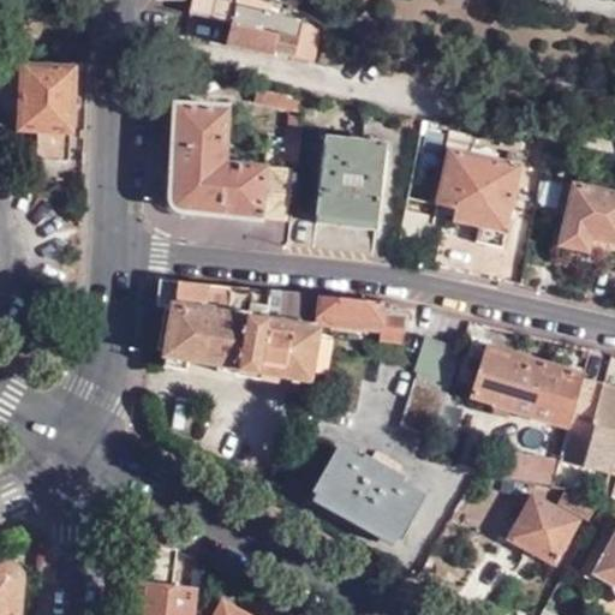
[(328,35),(310,22),(276,13),(278,7),(264,0),(199,0),(196,12),(236,25),(230,47),(284,60),(284,55),(321,65),(328,35)]
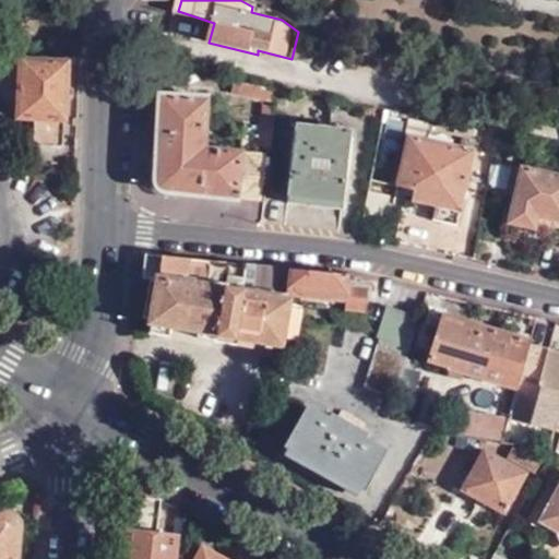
[(62,152),(69,68),(23,64),(20,122),(35,123),(34,151),(62,152)]
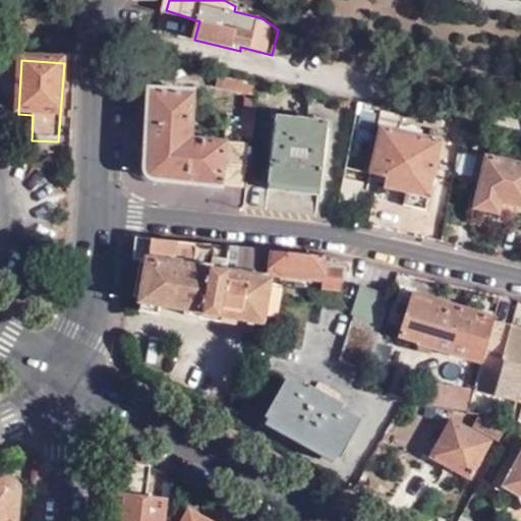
[(257,96),(259,81),(219,70),(216,87),(257,96)]
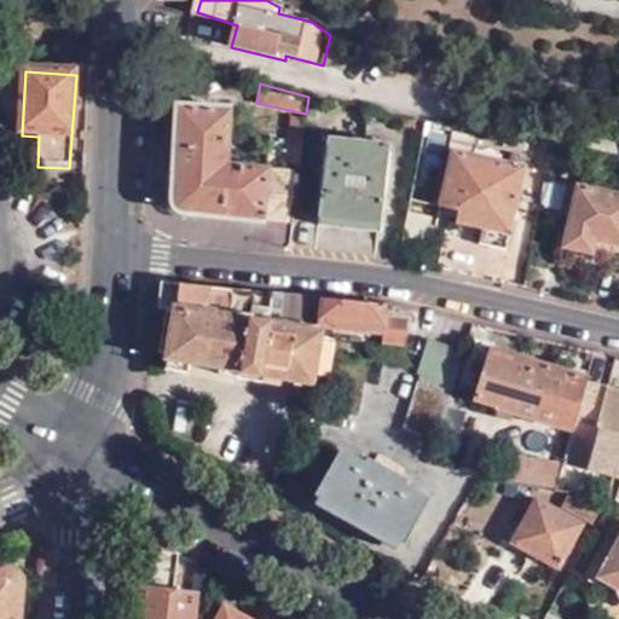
[(180,214),(288,223),(294,173),(226,167),(231,113),(177,108),(172,190),(173,203),(180,214)]
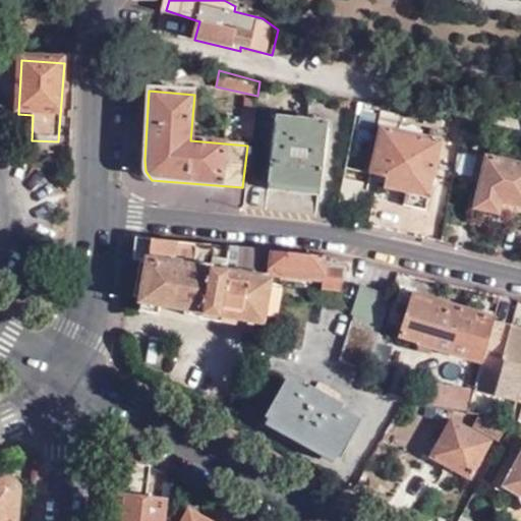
[(240,136),(252,138),(257,100),(245,98),(240,136)]
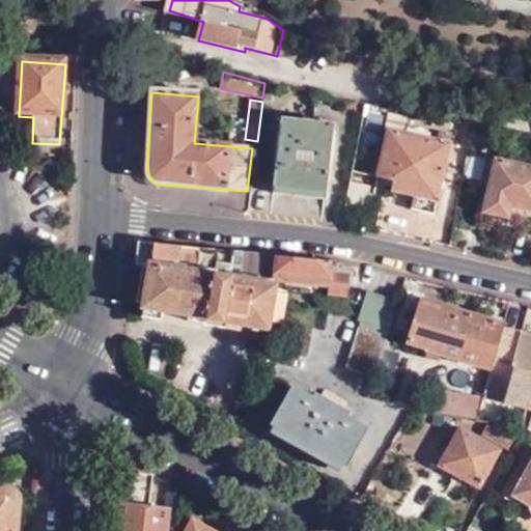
[(324,194),(334,124),(281,117),(272,187),(324,194)]
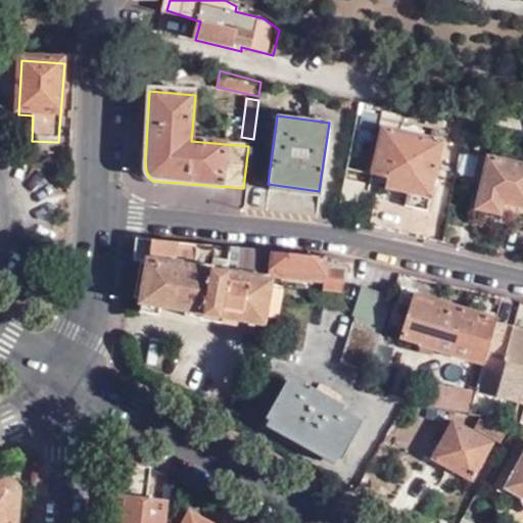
[(425,210),(441,145),(380,130),(365,193),(373,195),(375,182),(384,184),(385,188),(407,192),(403,205),(425,210)]
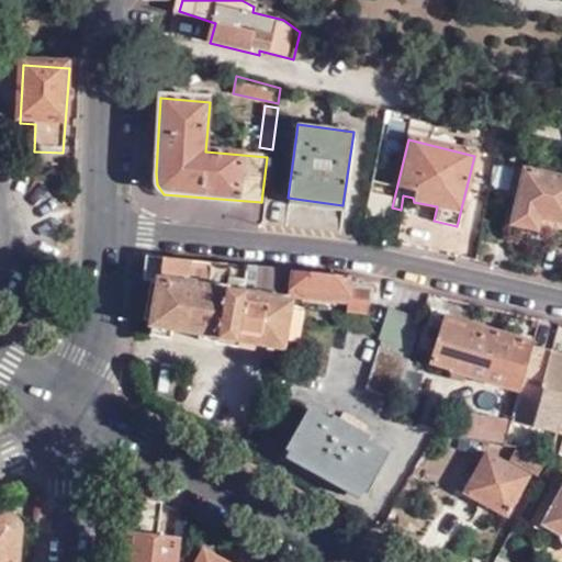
[(561,236),(561,178),(525,170),(512,225),(519,226),(517,237),(542,244),(544,233),(561,236)]
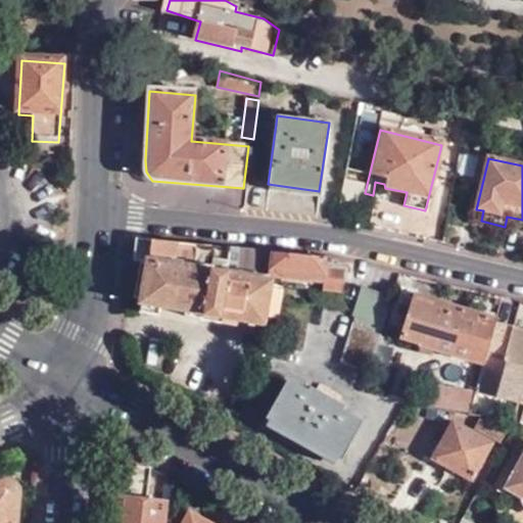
[(344,179),(337,208),(358,214),(365,182),(344,179)]
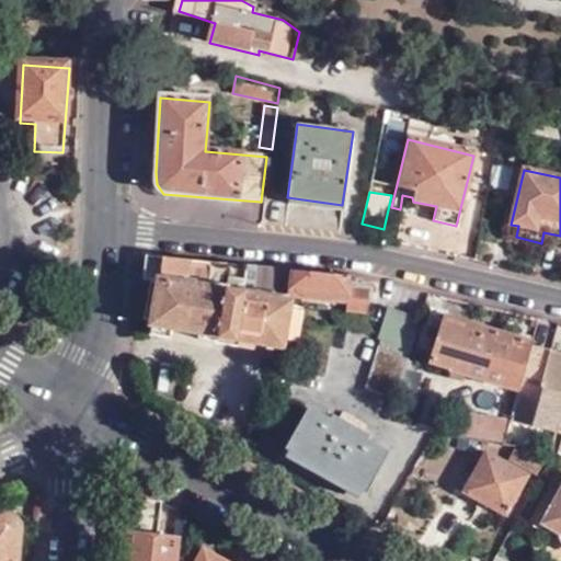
[(207,261),(146,255),(142,281),(156,282),(150,324),(151,324),(172,328),(198,332),(197,338),(216,341),(217,334),(236,339),(236,344),(253,346),(254,341),(282,344),(289,298),(286,297),(288,284),(289,271),(232,265),(230,278),(239,281),(238,290),(204,287),(207,261)]
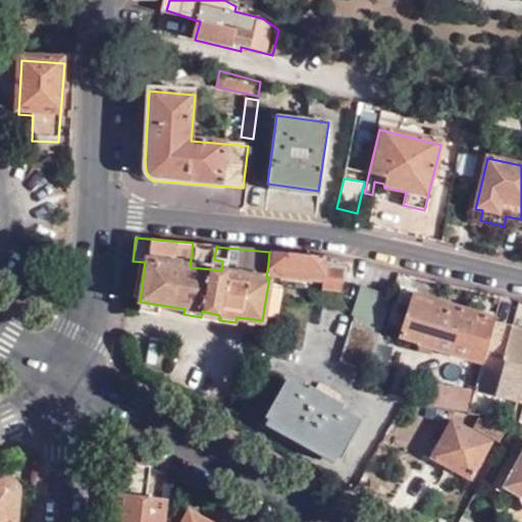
[(269,252),(268,264),(281,265),(280,274),(320,281),(318,291),(338,295),(343,272),(330,270),(323,268),(325,261),(325,258),(269,252)]
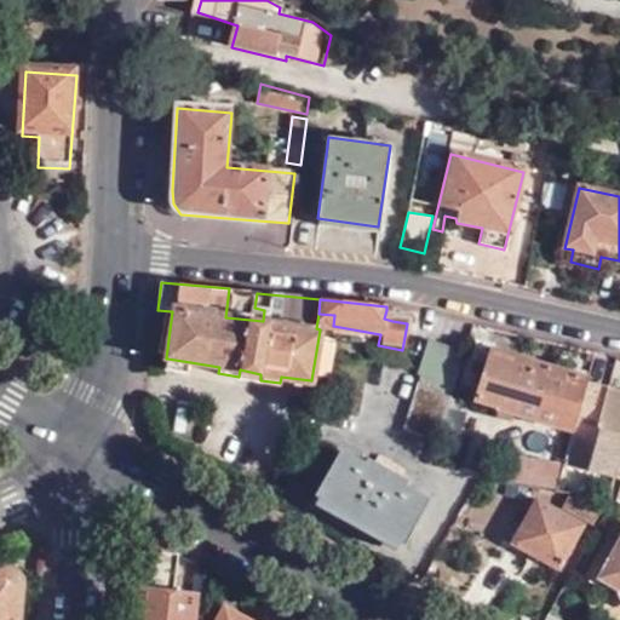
[(394,313),(386,310),(384,319),(392,321),(394,313)]
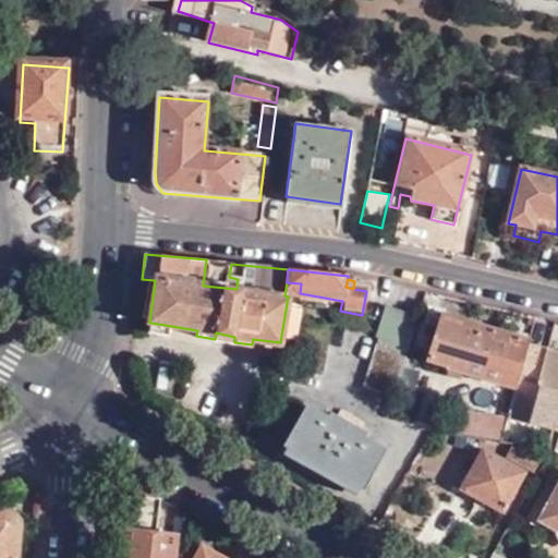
[(398,398),(419,315),(384,306),(377,338),(381,339),(368,391),(398,398)]
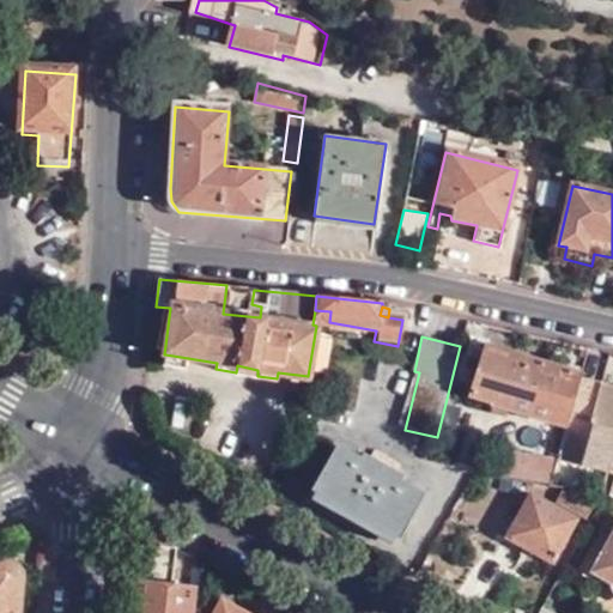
[(326,344),(316,401),(349,407),(360,351),(326,344)]
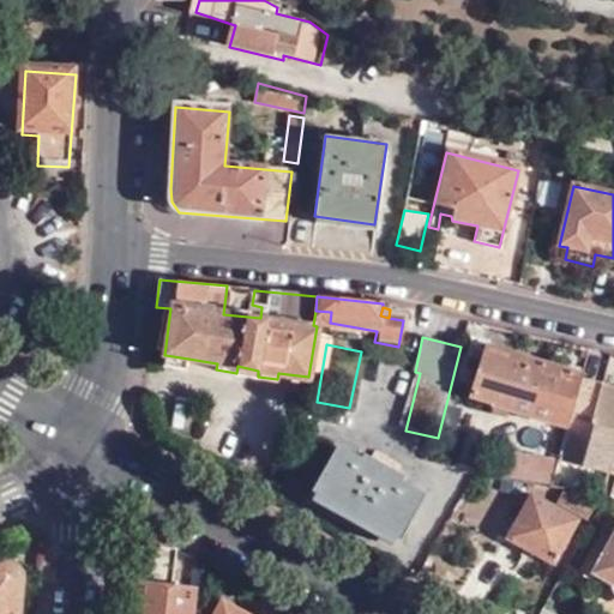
[(564,426),(578,378),(578,375),(547,366),(482,347),(468,396),(489,402),(489,404),(564,426)]
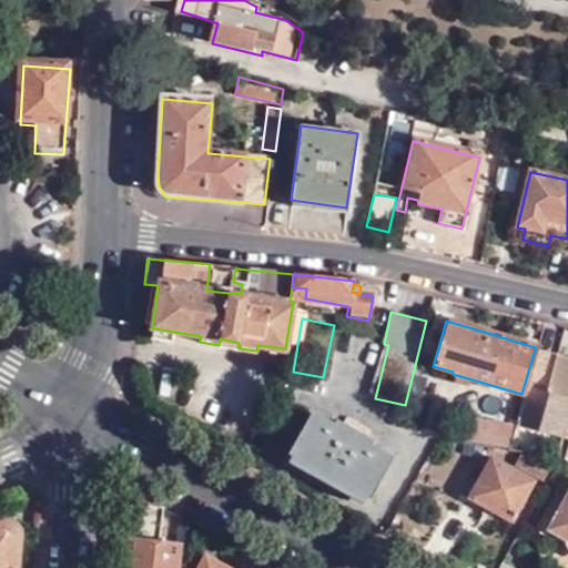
[(174,332),(153,328),(151,337),(173,342),(174,332)]
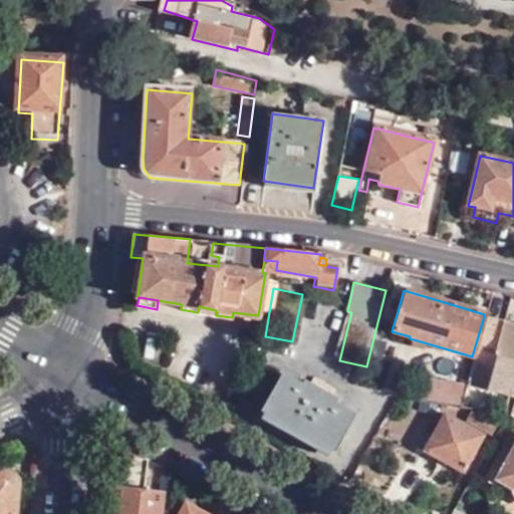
[(484,313),(458,306),(484,314),(484,313)]
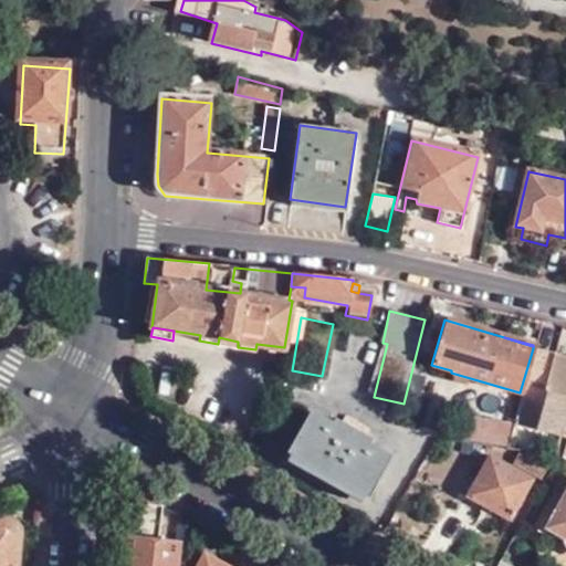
[(522,386),(527,387),(528,384),(535,354),(536,349),(533,348),(522,386)]
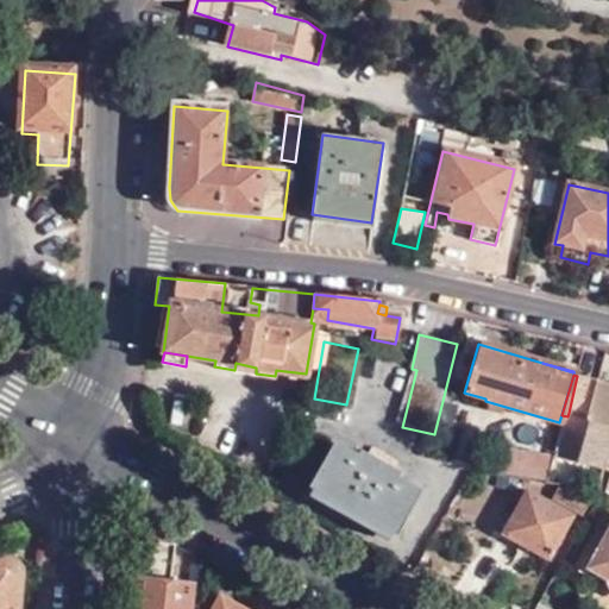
[(584,421),(595,384),(595,382),(577,376),(576,381),(569,413),(567,416),(584,421)]
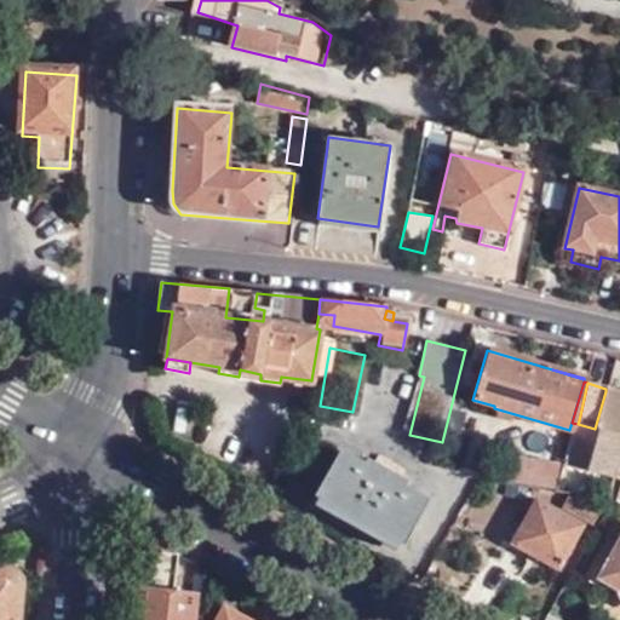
[(619,392),(606,389),(606,391),(595,429),(583,470),(619,481),(614,500),(619,501),(619,392)]
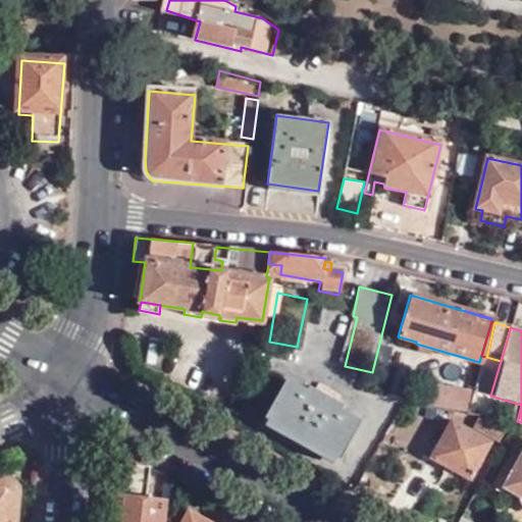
[(471,390),(479,393),(479,392),(485,363),(486,357),(481,356),(479,362),(471,389),(471,390)]
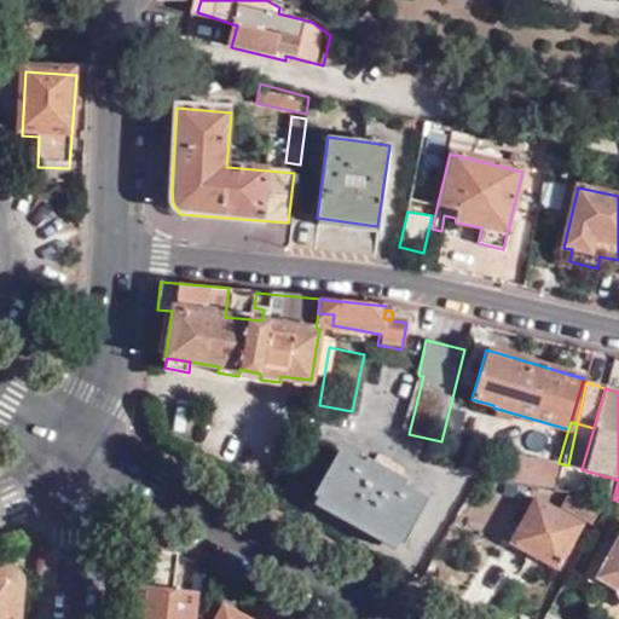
[(568,466),(582,469),(594,428),(577,423),(576,431),(568,464),(568,466)]
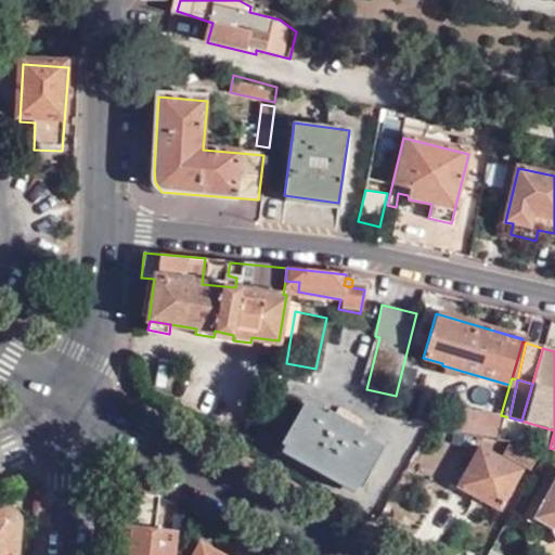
[(356,487),(377,447),(358,436),(360,429),(325,410),(321,416),(301,405),(280,443),(356,487)]
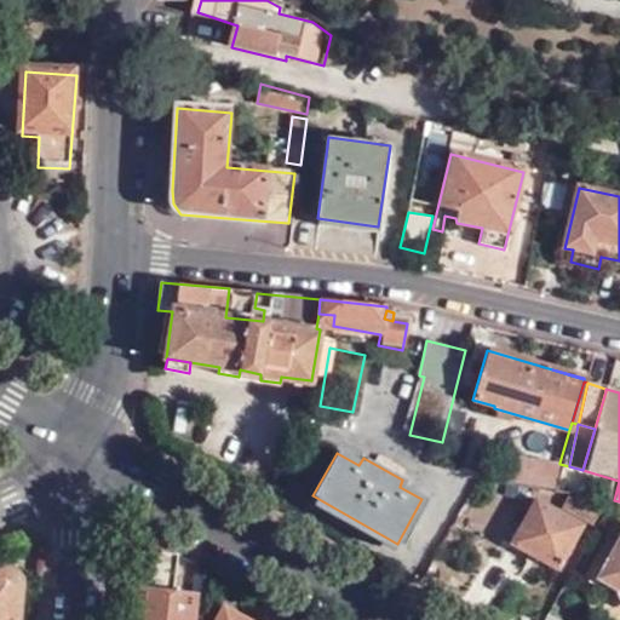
[(590,526),(603,504),(567,495),(560,509),(590,526)]
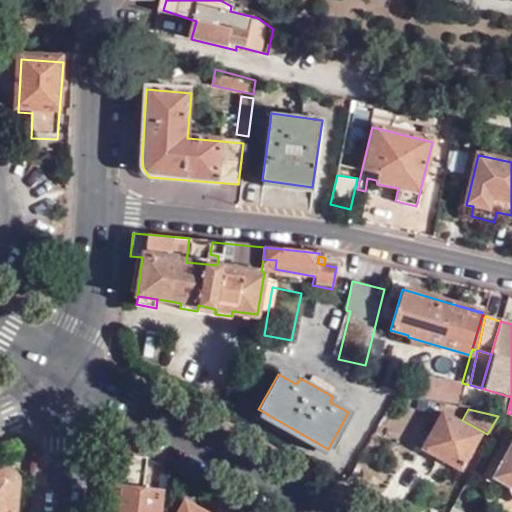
[(460,472),(481,436),(441,412),(419,450),(427,454),(424,458),(441,468),(444,464),(460,472)]
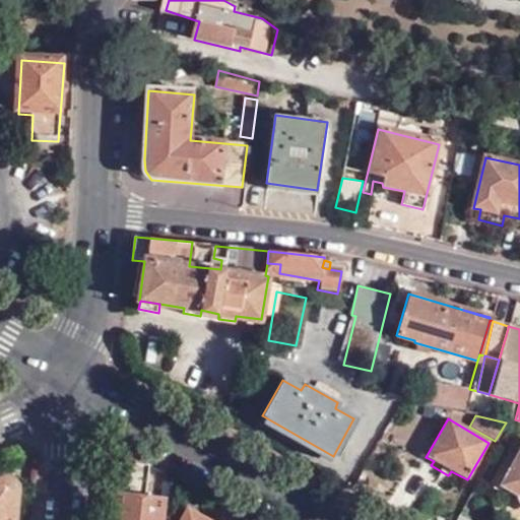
[(519,443),(501,474),(497,472),(491,482),(512,494),(509,499),(518,504),(519,501),(519,443)]
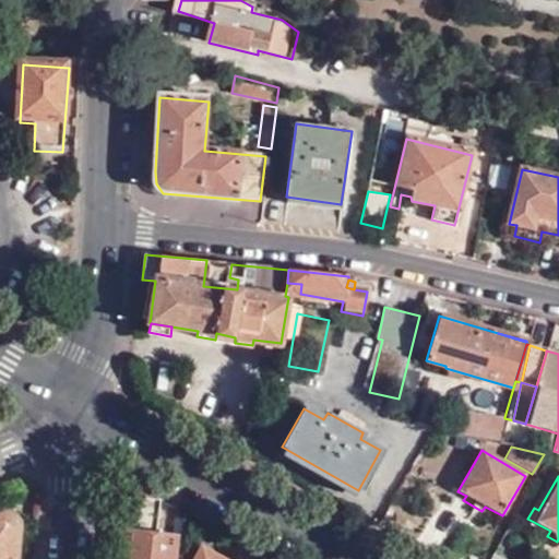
[(156,537),(159,501),(127,497),(122,533),(128,534),(126,558),(173,558),(175,538),(156,537)]
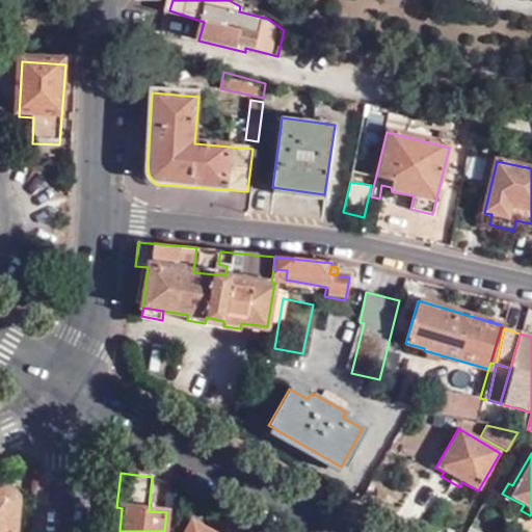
[(0,488),(0,531),(11,531),(16,501),(14,494),(9,490),(5,489),(0,488)]
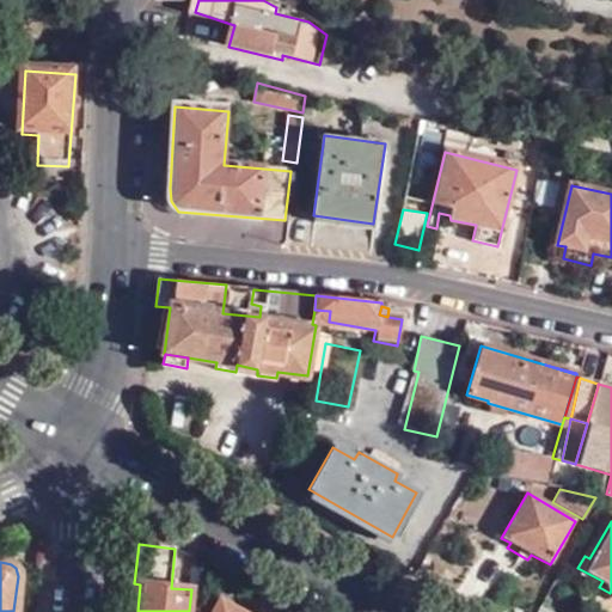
[(238,611),(220,601),(213,611),(238,611)]
